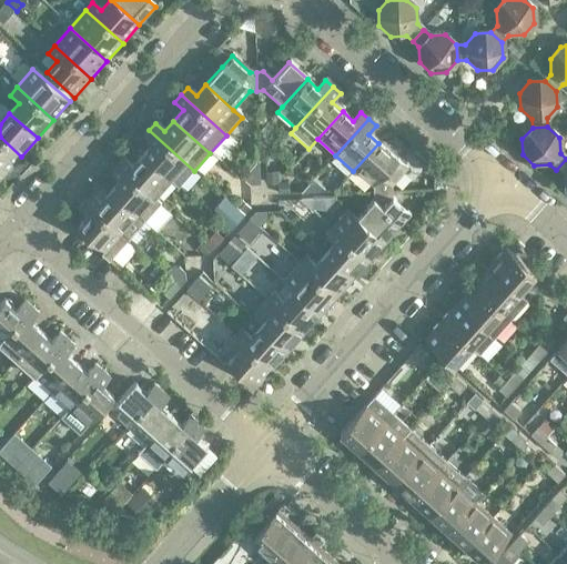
[(194,171),(149,130),(142,138),(151,145),(141,157),(178,189),(194,171)]
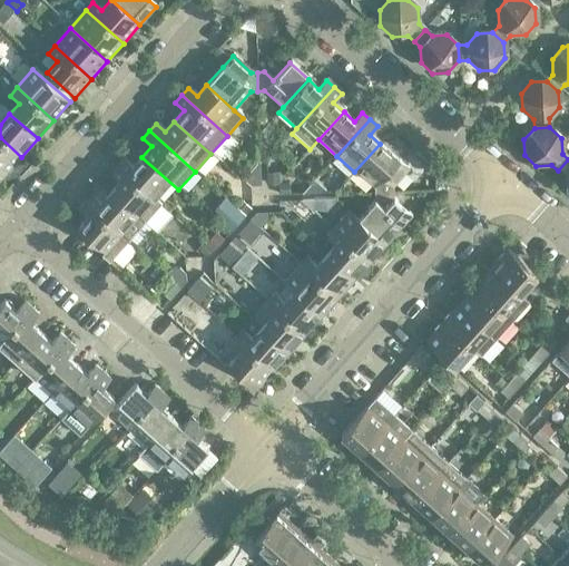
[(21,157),(0,137),(0,169),(6,175),(21,157)]
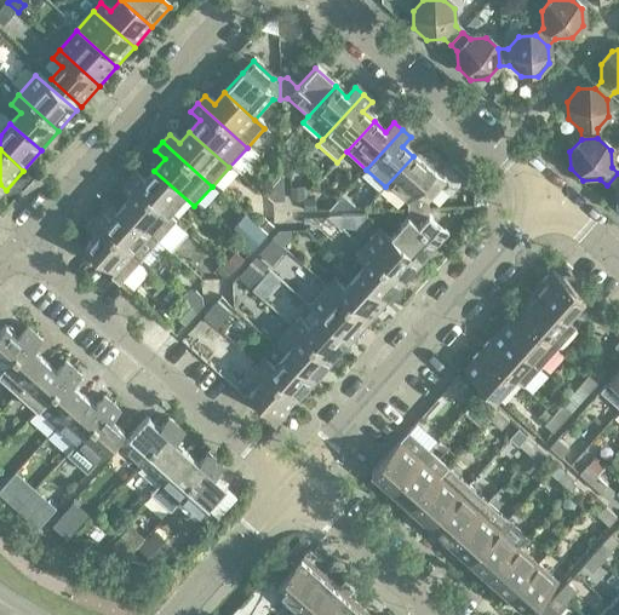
[(413,156),(385,187),(406,205),(406,212),(428,211),(427,203),(416,194),(434,174),(413,156)]
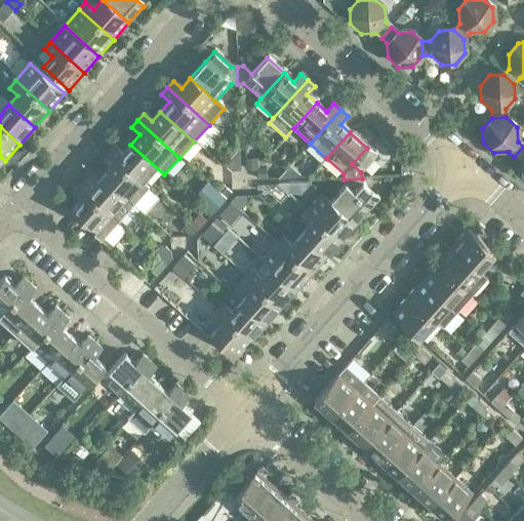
[(164,174),(130,145),(122,154),(114,147),(108,154),(142,185),(156,168),(164,175),(164,174)]
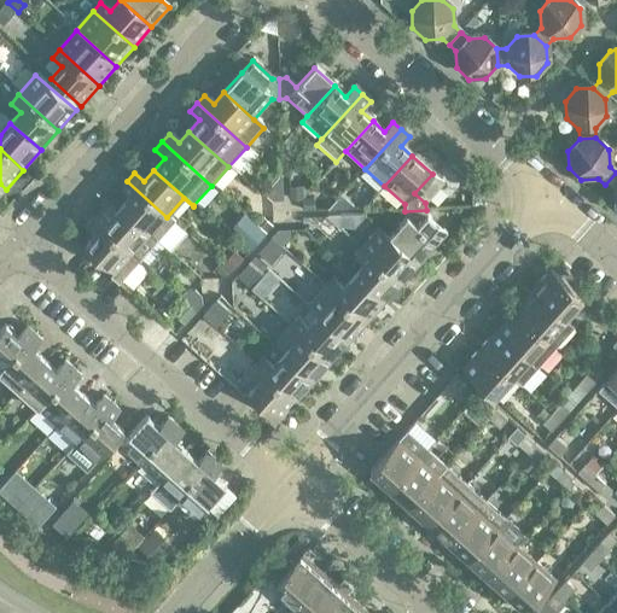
[(616,173),(605,185),(613,192),(613,209),(616,211),(616,173)]
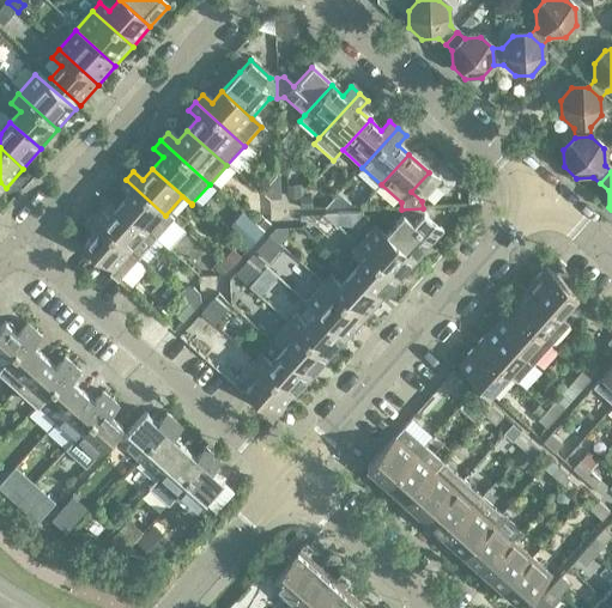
[(126,180),(119,188),(128,196),(117,207),(156,241),(173,222),(165,216),(126,180)]
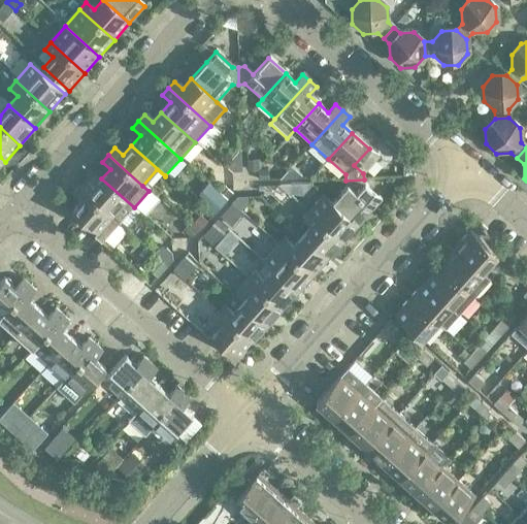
[(297,198),(311,186),(294,167),(281,179),(297,198)]
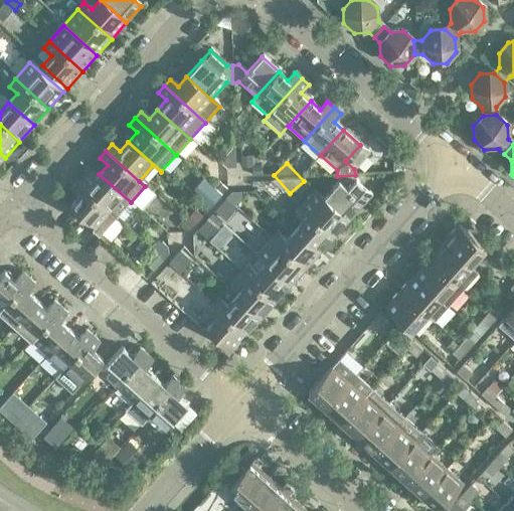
[(131,202),(99,174),(91,183),(82,176),(76,183),(116,218),(131,202)]
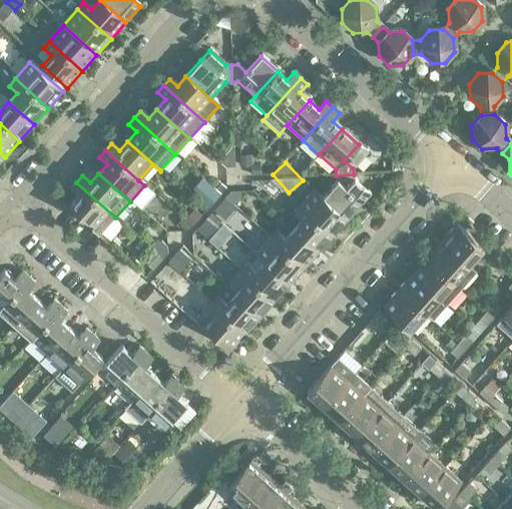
[(370,195),(354,181),(354,174),(336,175),(336,182),(322,198),(347,221),(370,195)]
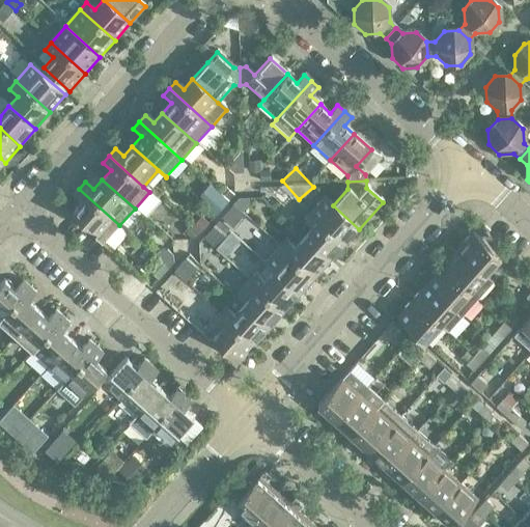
[(197,199),(216,216),(229,200),(212,184),(197,199)]
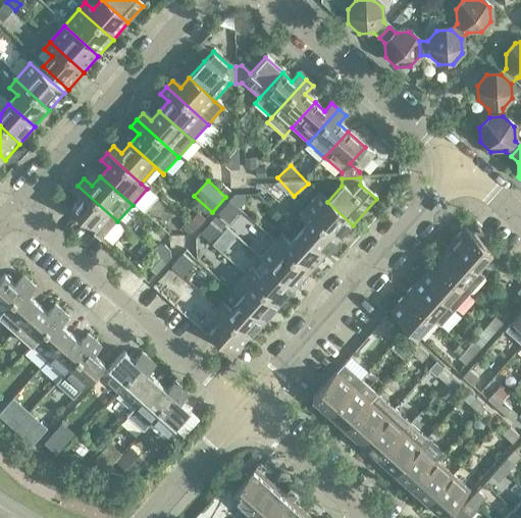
[(117,221),(77,186),(71,193),(80,200),(70,210),(96,234),(110,217),(117,222),(117,221)]
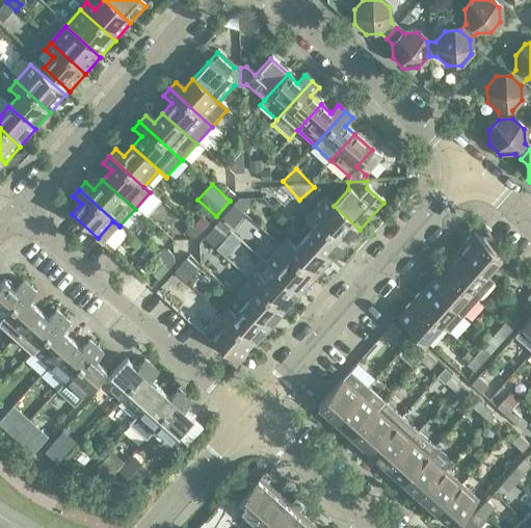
[(247,207),(248,201),(238,202),(233,206),(241,214),(247,207)]
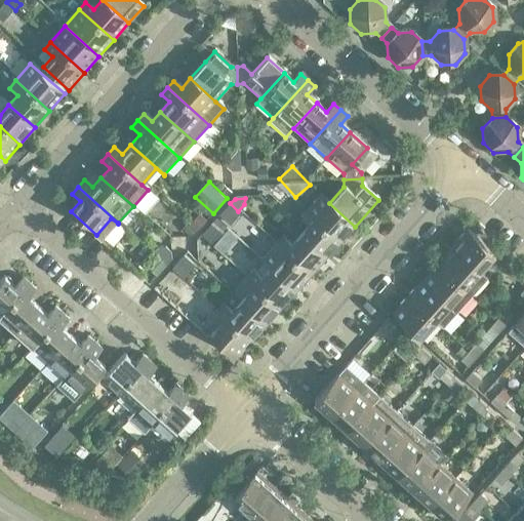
[(238,211),(230,203),(219,214),(227,221),(235,211),(237,212),(238,211)]
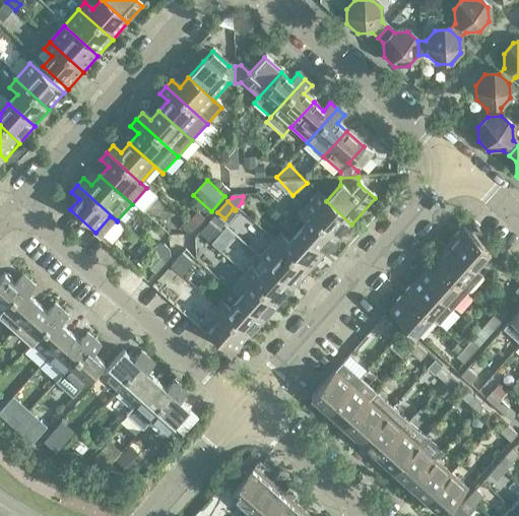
[(351,224),(326,201),(317,210),(309,203),(303,210),(337,241),(351,224)]
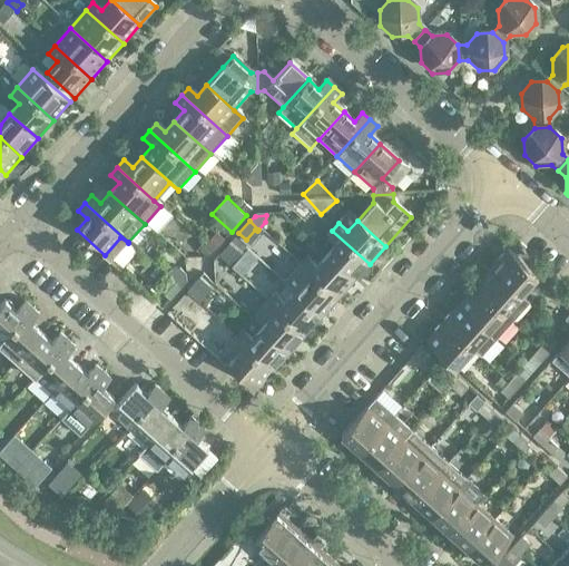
[(370,264),(332,231),(325,238),(334,246),(325,256),(353,282),(370,264)]
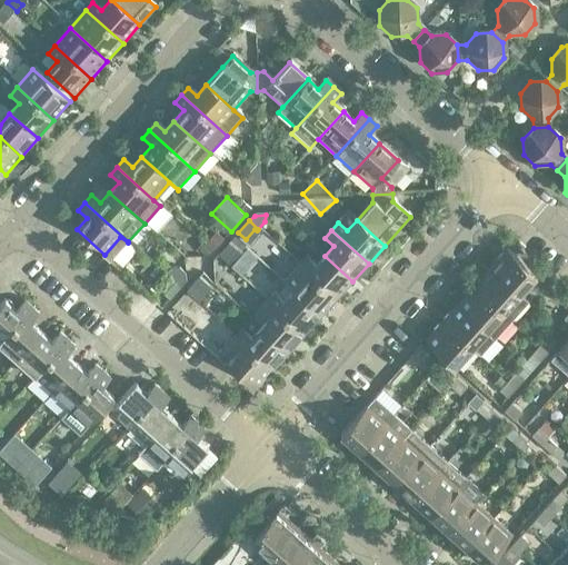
[(213,251),(222,241),(215,235),(206,245),(213,251)]
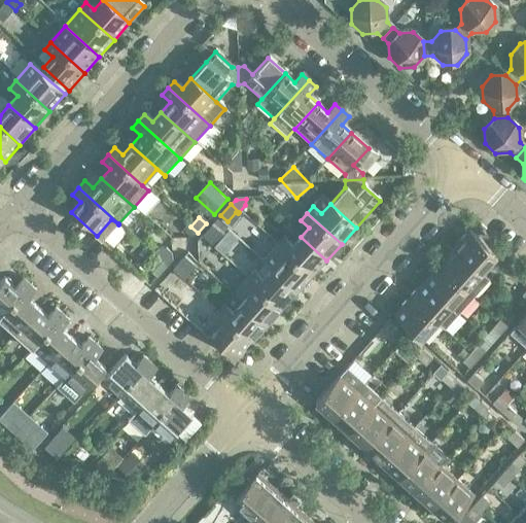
[(215,246),(233,229),(220,217),(203,235),(215,246)]
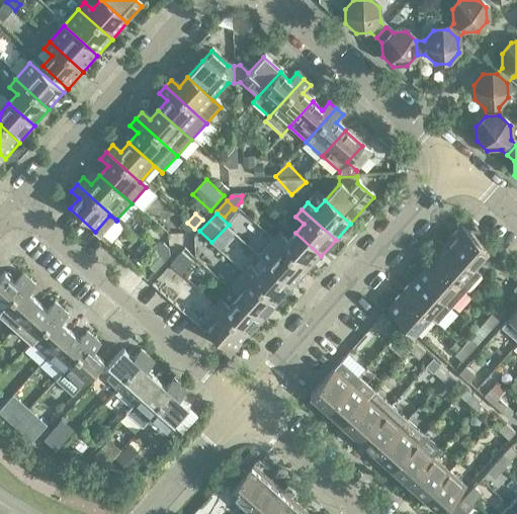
[(487,253),(459,229),(444,246),(471,270),(487,253)]
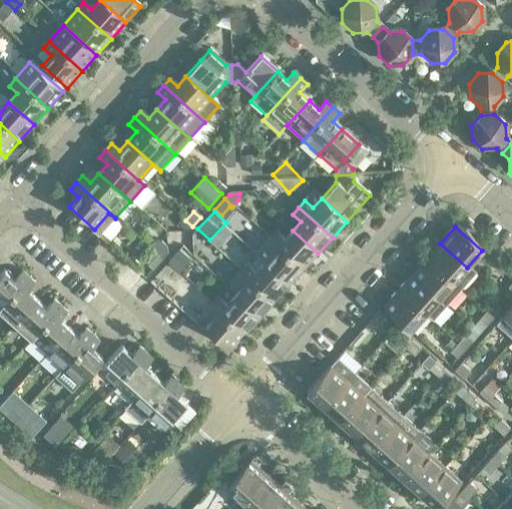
[(318,253),(293,230),(284,239),(276,232),(270,239),(304,270),(318,253)]
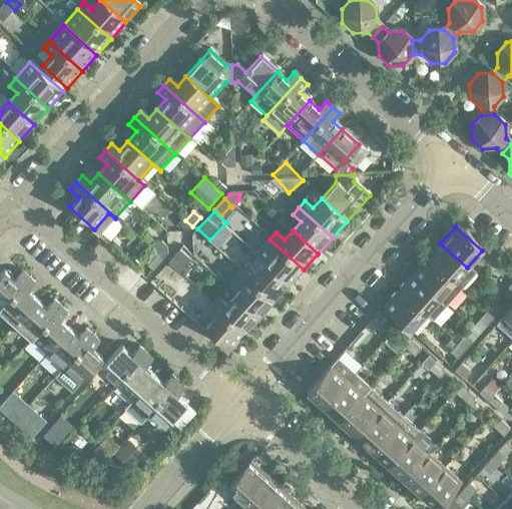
[(304,270),(270,239),(256,256),(258,258),(289,286),(304,270)]
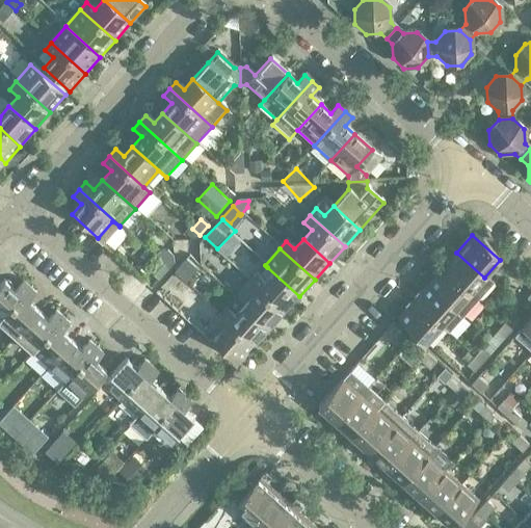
[(493,286),(456,253),(442,269),(478,301),(493,286)]
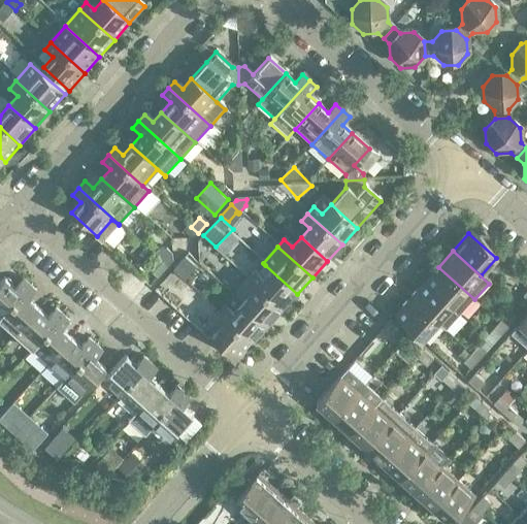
[(167,267),(171,263),(162,254),(158,259),(167,267)]
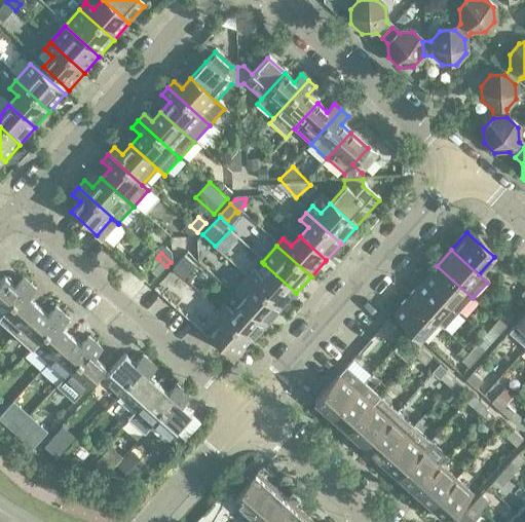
[(166,266),(157,258),(147,269),(156,277),(166,266)]
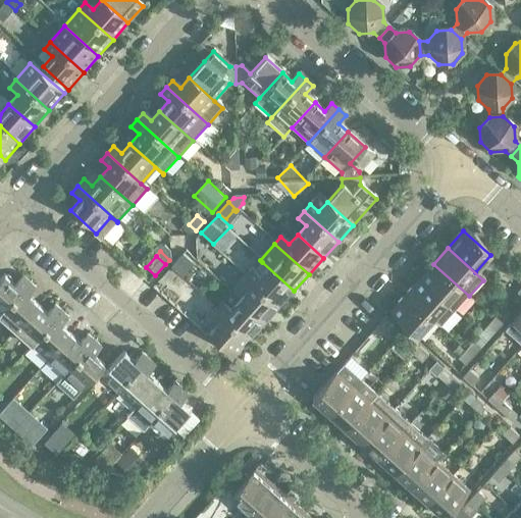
[(294,291),(262,262),(253,272),(251,270),(245,276),(278,307),(294,291)]
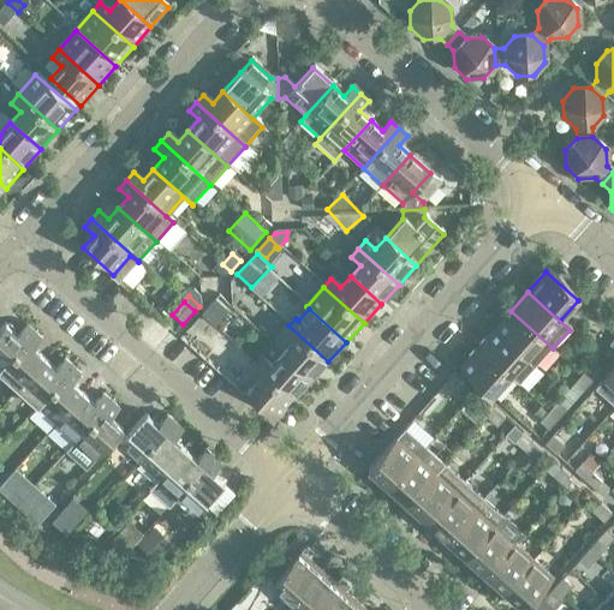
[(553,348),(511,311),(493,330),(536,369),(553,348)]
